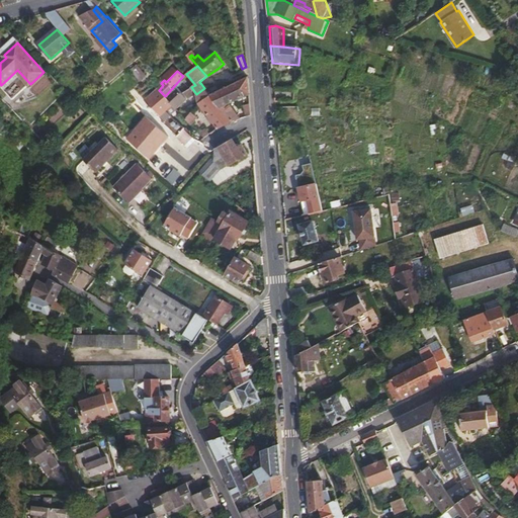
[(211,95),(233,121),(242,118),(235,102),(251,94),(249,75),(211,95)]
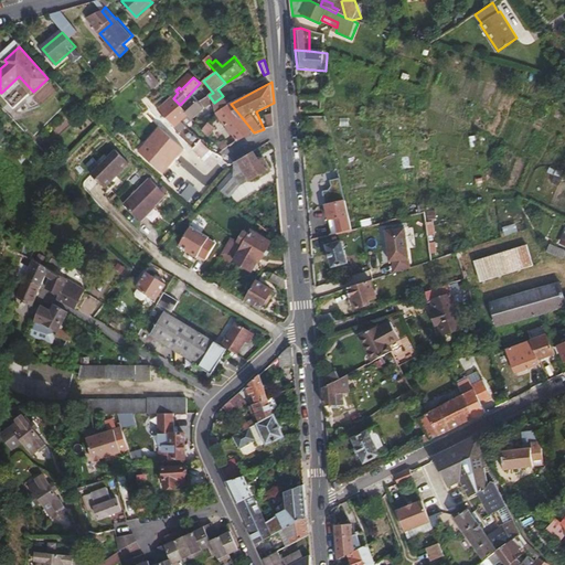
[(196,96),(182,107),(193,119),(214,103),(209,95),(201,102),(196,96)]
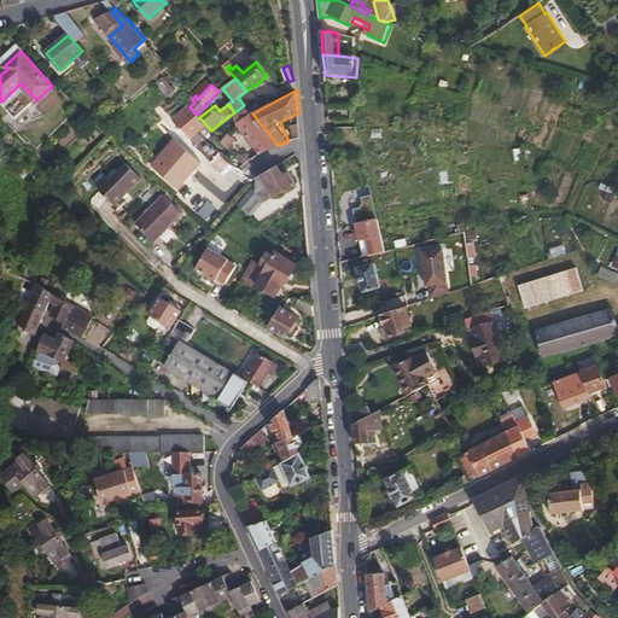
[(244,105),(234,112),(238,124),(252,114),(249,109),(244,105)]
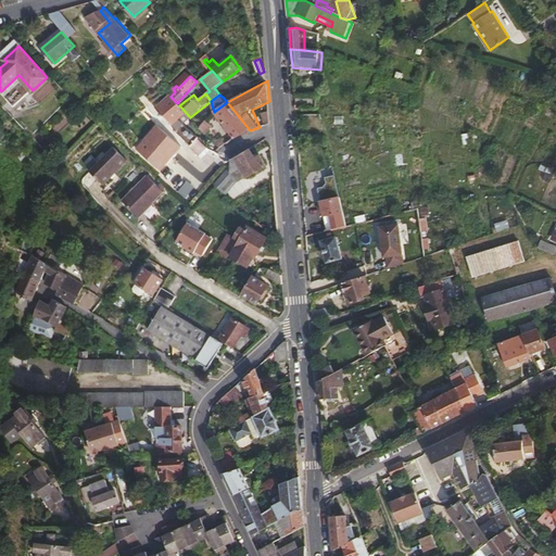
[(166,117),(179,105),(177,103),(171,97),(156,109),(154,106),(142,118),(149,124),(161,113),(166,117)]
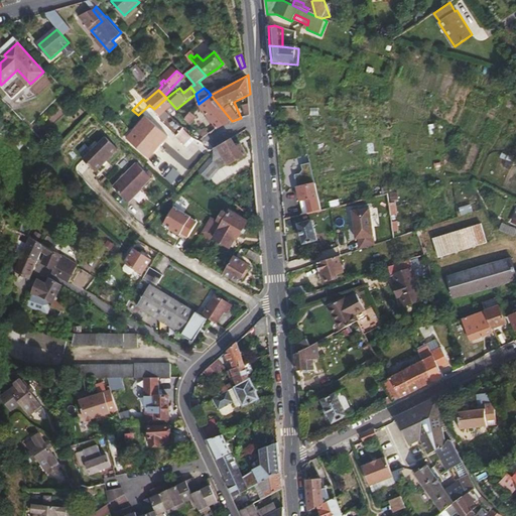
[(211,95),(199,104),(218,128),(225,124),(229,122),(232,121),(211,95)]
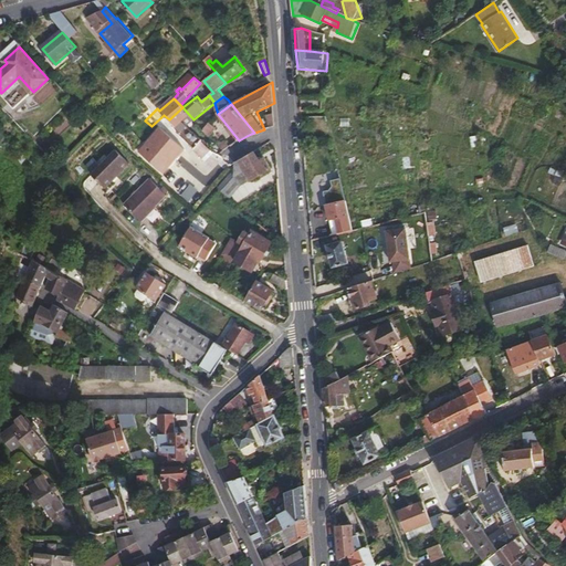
[(194,147),(201,140),(187,125),(194,119),(182,107),(169,119),(179,129),(178,132),(194,147)]
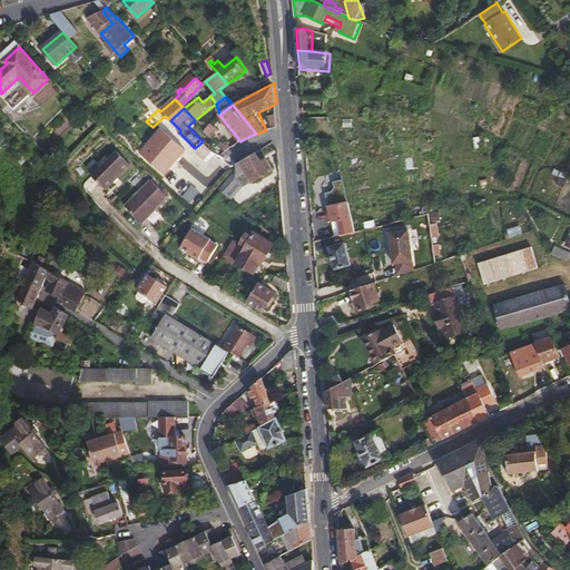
[(268,127),(276,126),(274,112),(266,115),(268,127)]
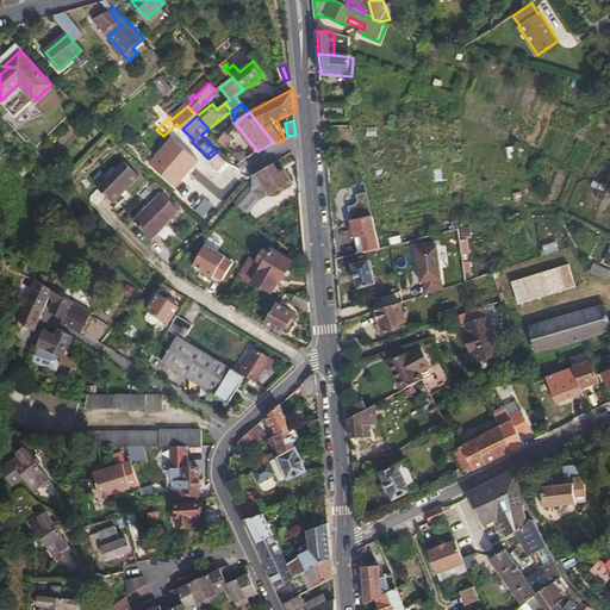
[(226,132),(223,136),(219,139),(225,145),(232,137),(226,132)]
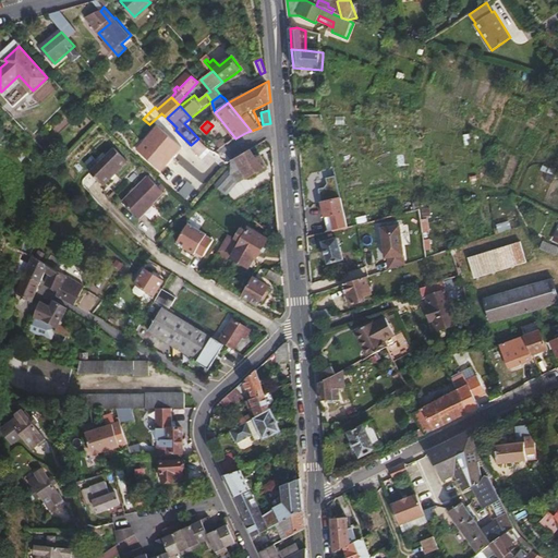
[(158,126),(136,149),(162,172),(184,152),(158,126)]
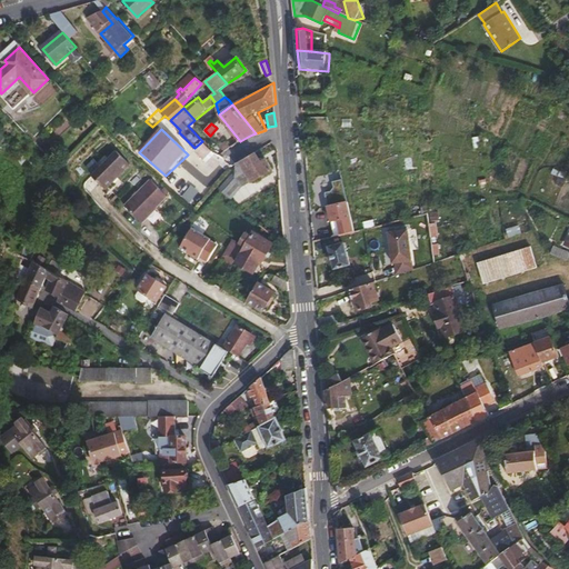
[(227,139),(220,145),(226,150),(235,145),(232,140),(229,142),(227,139)]
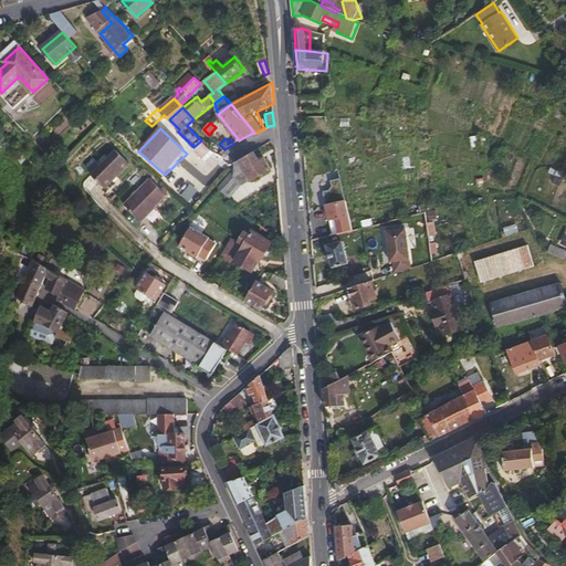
[(210,149),(201,140),(194,147),(194,148),(202,157),(210,149)]
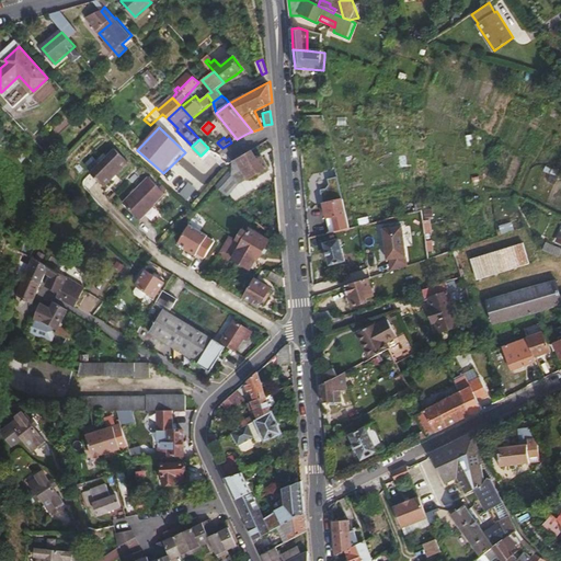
[(115,146),(91,170),(106,184),(129,161),(115,146)]
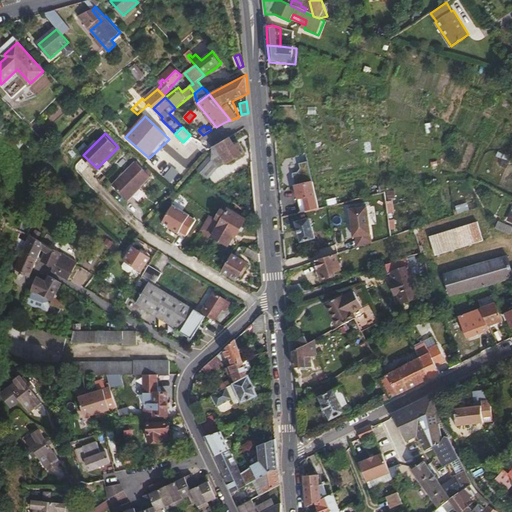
[(212,154),(198,170),(208,178),(218,167),(227,163),(246,152),(240,142),(236,144),(231,136),(212,147),(212,154)]
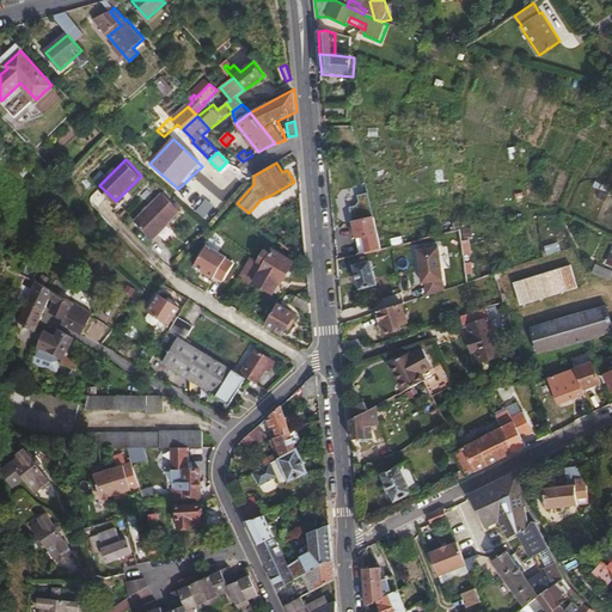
[(164,191),(136,219),(154,237),(161,230),(159,228),(181,208),(164,191)]
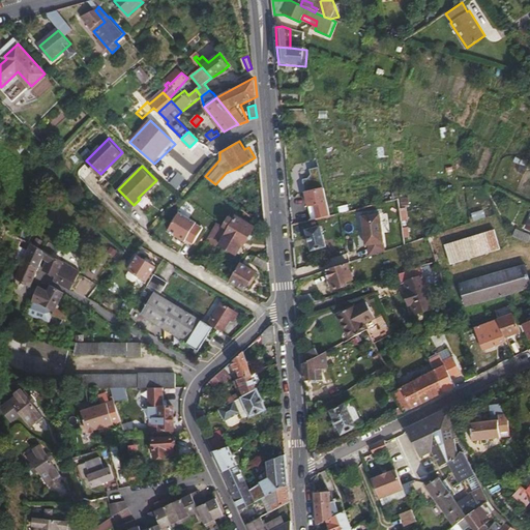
[(326,216),(330,216),(327,202),(319,167),(300,172),(312,221),(326,216)]
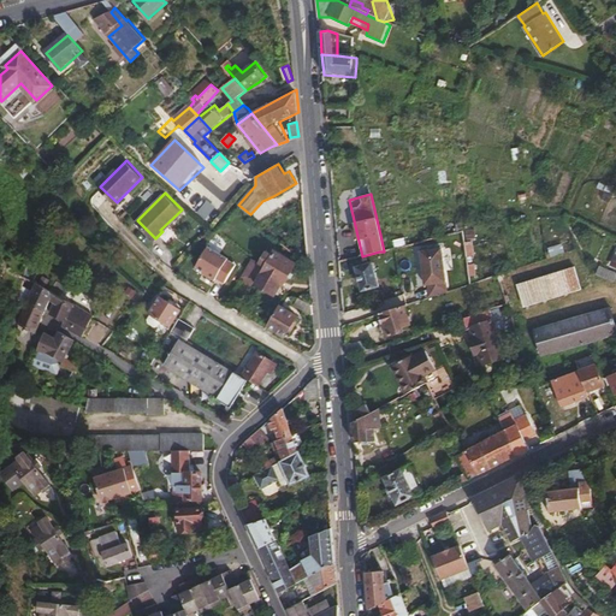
[(209,246),(197,266),(208,272),(207,274),(215,279),(217,277),(225,283),(236,265),(227,259),(229,258),(209,246)]
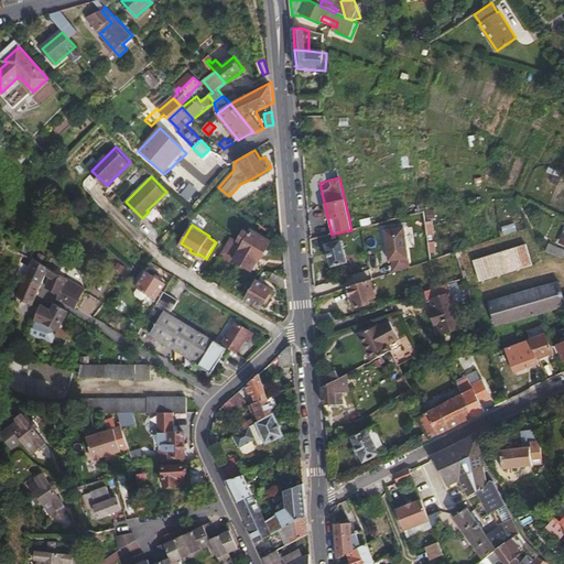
[(393,272),(409,267),(404,228),(384,230),(389,261),(392,261),(393,272)]
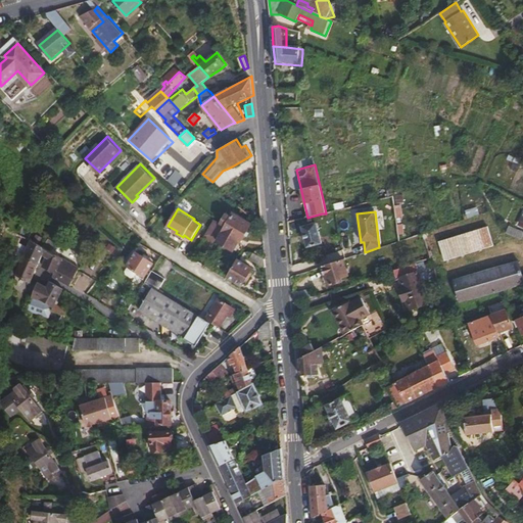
[(216,217),(205,234),(233,250),(238,241),(240,242),(251,224),(234,214),(231,220),(228,219),(226,223),(216,217)]
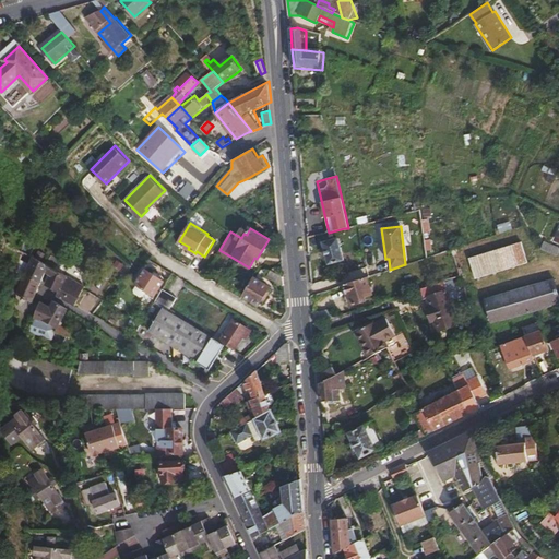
[(340,239),(325,242),(331,264),(345,261),(340,239)]
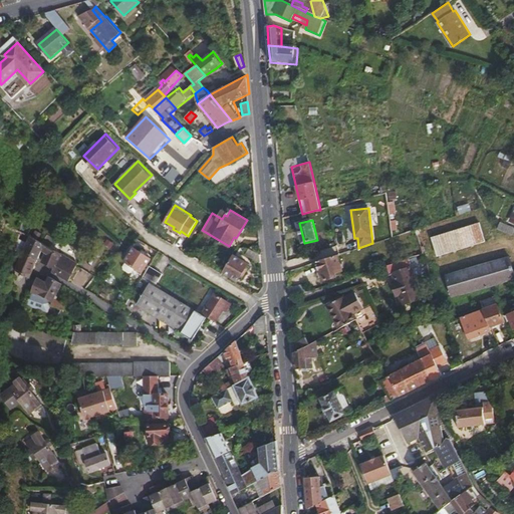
[(479,222),(431,237),(437,256),(486,241),(479,222)]
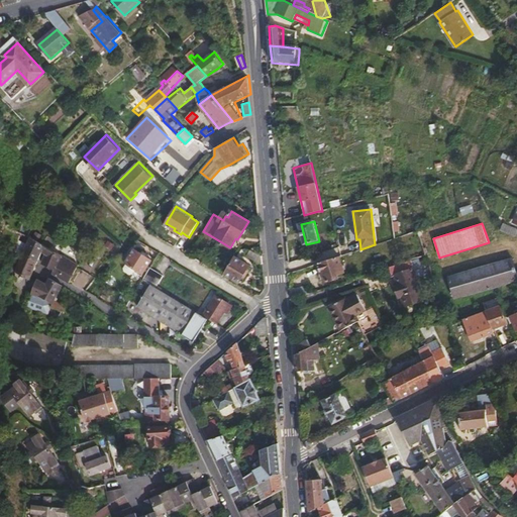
[(32,237),(23,255),(36,262),(42,249),(46,251),(48,247),(32,237)]
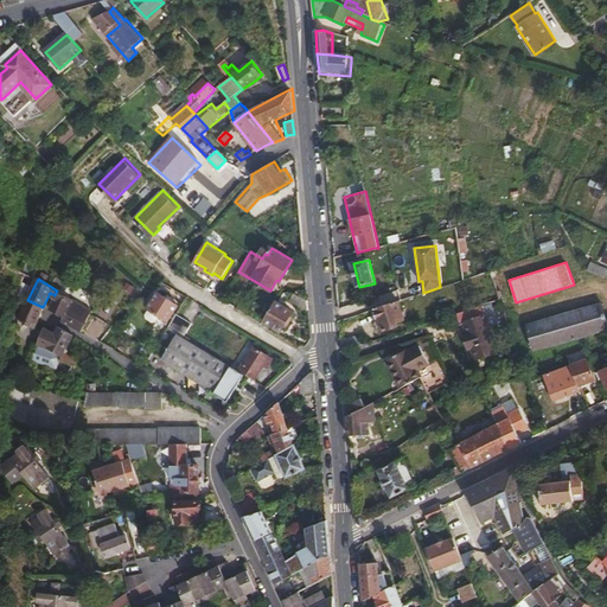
[(82,306),(57,291),(55,295),(49,308),(64,317),(62,320),(81,332),(90,317),(81,310),(82,306)]
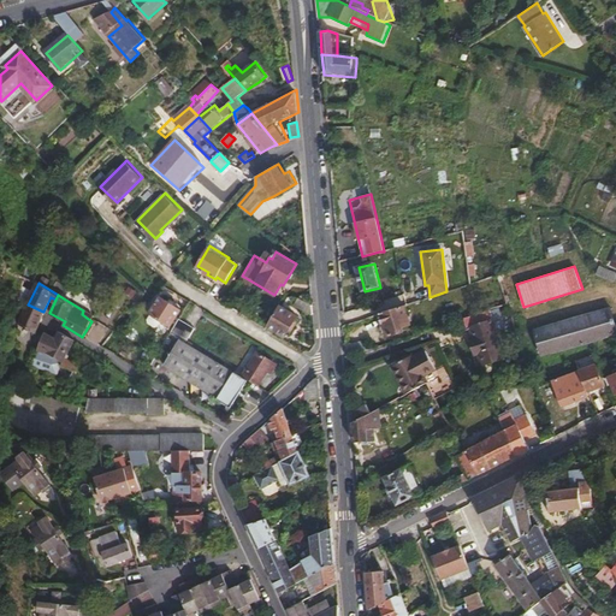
[(183,309),(163,296),(152,312),(154,313),(149,319),(150,323),(158,326),(161,325),(165,320),(173,325),(183,309)]
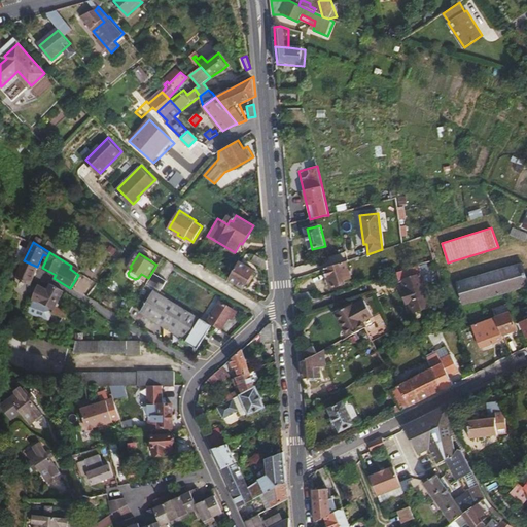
[(253,260),(269,270),(268,260),(256,254),(253,260)]
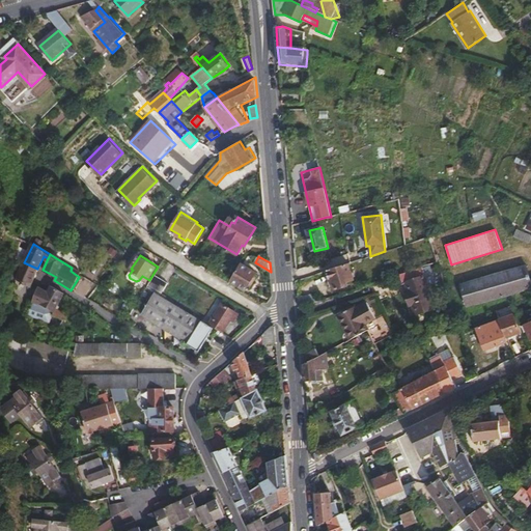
[(37,269),(24,262),(16,279),(30,286),(32,283),(37,269)]
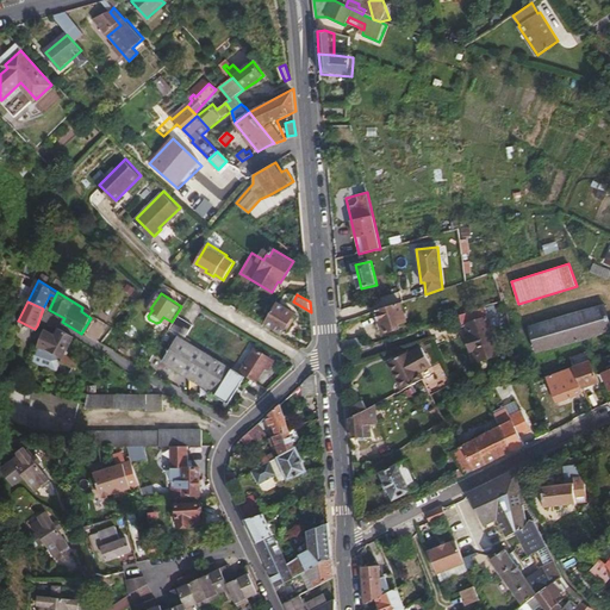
[(296,313),(278,303),(266,323),(284,334),(296,313)]
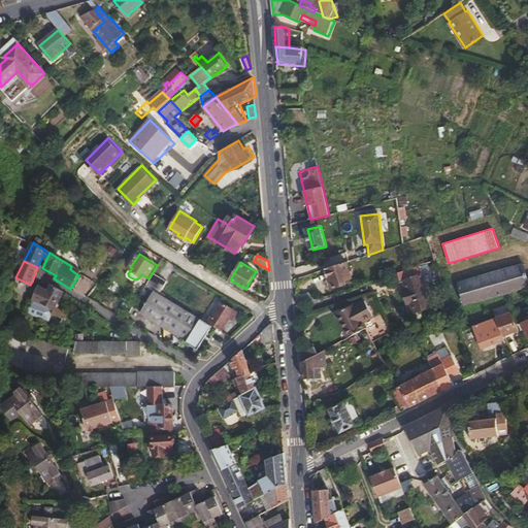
[(352,277),(347,262),(338,265),(326,269),(332,289),(345,284),(344,279),(352,277)]
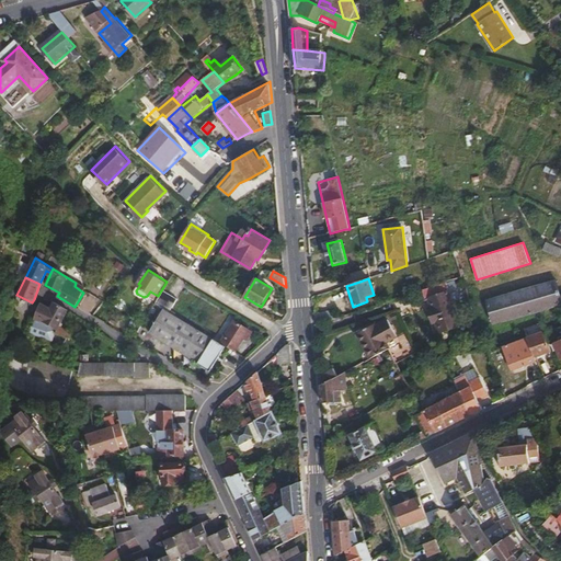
[(560,299),(556,281),(488,300),(493,322),(560,301),(560,299)]
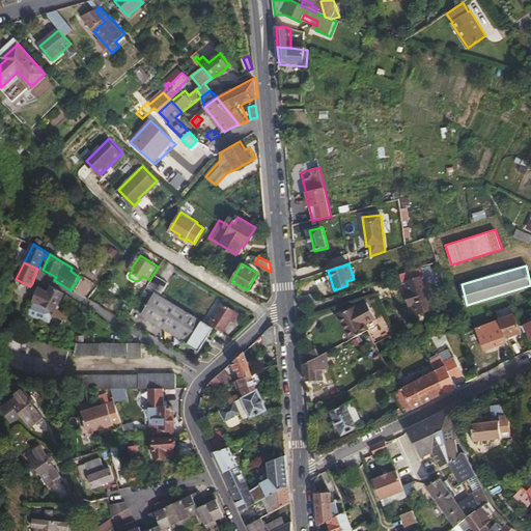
[(423,267),(399,274),(402,284),(406,283),(409,292),(406,294),(410,306),(413,306),(415,314),(436,308),(423,267)]
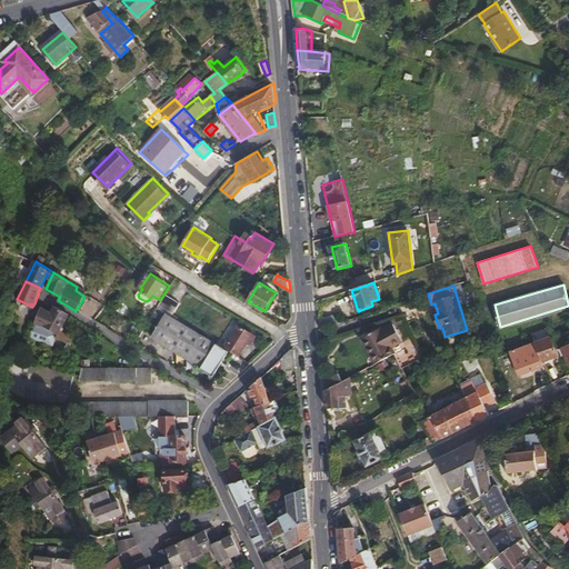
[(169,313),(171,316),(179,303),(166,296),(159,308),(169,313)]
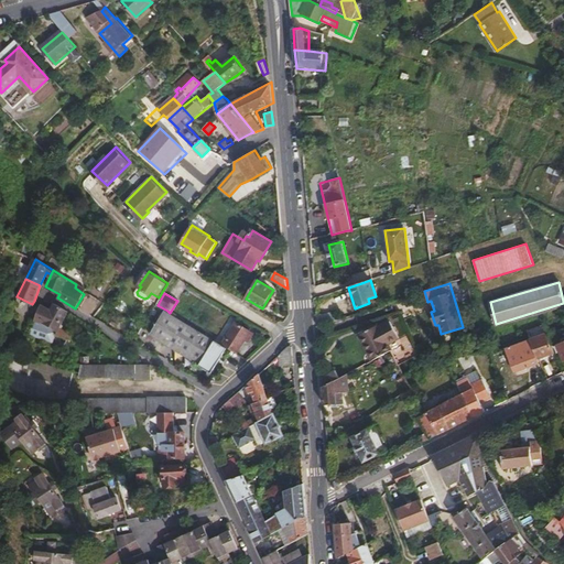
[(51,310),(42,305),(34,322),(42,324),(57,332),(56,334),(77,343),(79,336),(60,329),(69,312),(55,303),(51,310)]
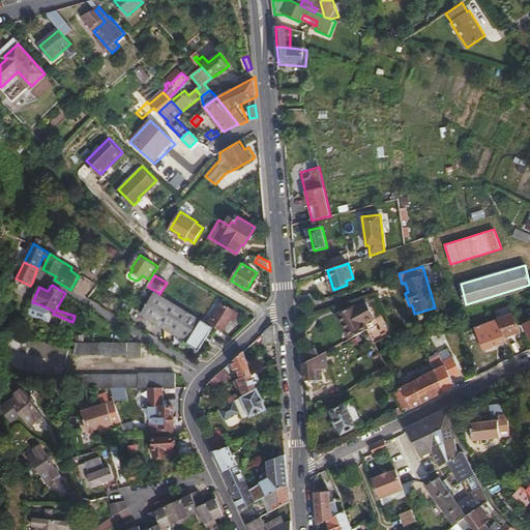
[(157,292),(143,315),(199,349),(213,326),(209,324),(159,294),(157,292)]
